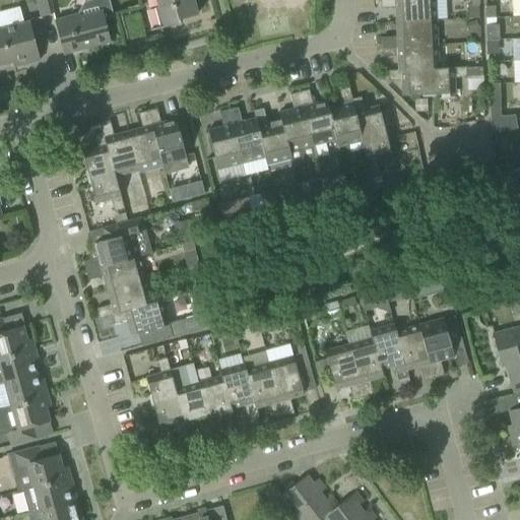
[(34,0),(39,17),(53,13),(49,0),(34,0)]
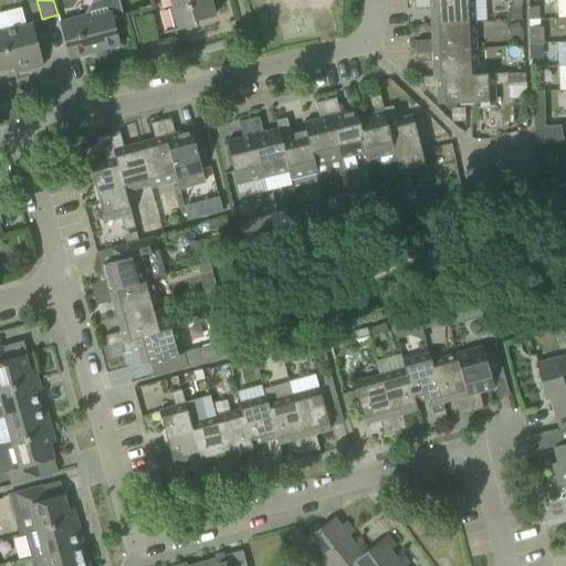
[(59,22),(67,59),(119,45),(113,21),(123,19),(117,0),(95,0),(91,1),(84,13),(85,16),(59,22)]
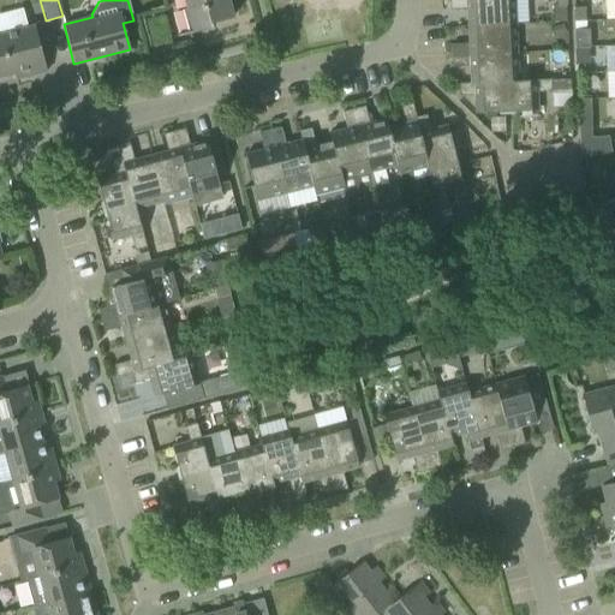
[(183,0),(185,7),(181,10),(189,34),(213,28),(212,23),(232,17),(227,0),(183,0)]
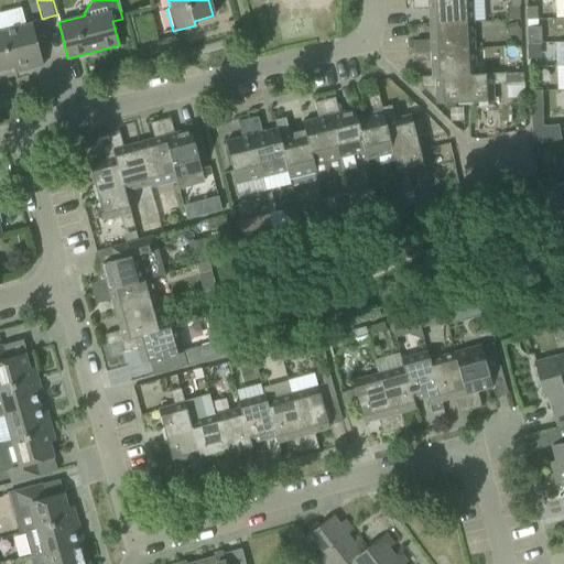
[(427,9),(427,24),(473,22),(472,0),(411,0),(412,9),(427,9)]
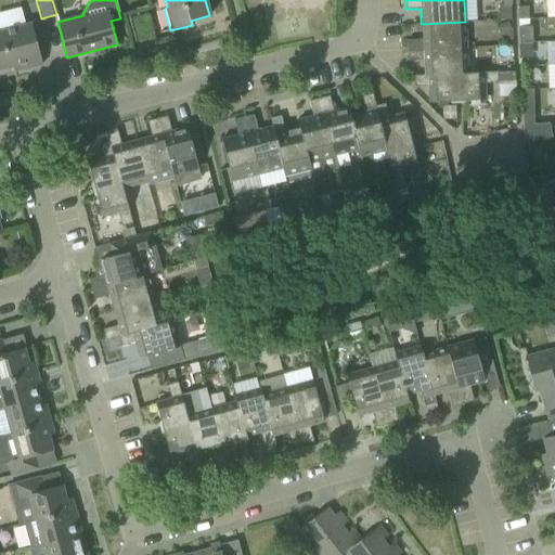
[(511,5),(499,5),(500,20),(511,20),(511,5)]
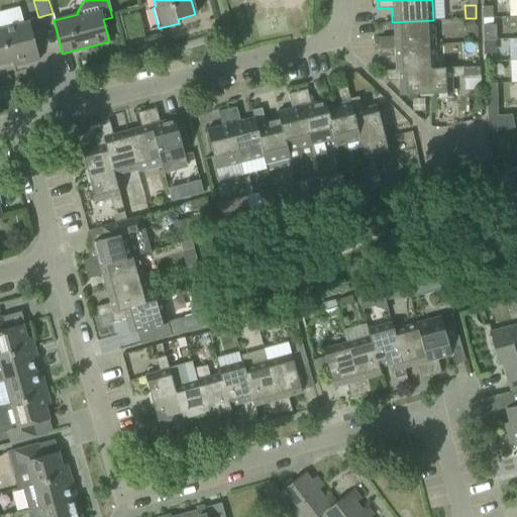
[(482,7),(482,18),(492,18),(491,6),(482,7)]
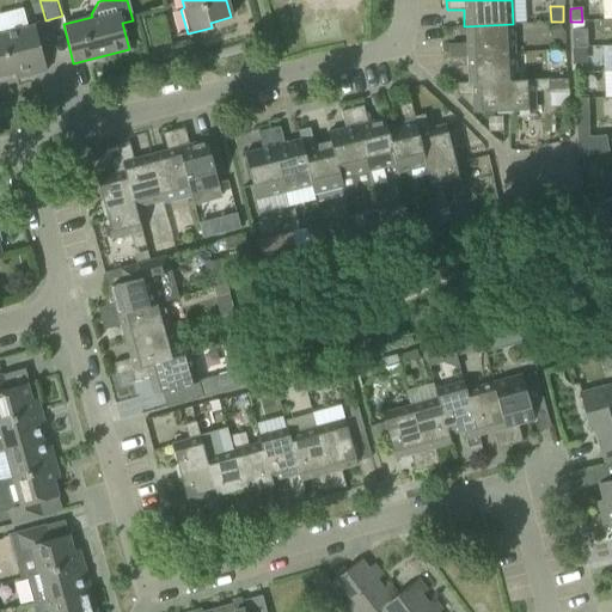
[(0,77),(13,73),(14,79),(46,71),(34,24),(0,32),(0,77)]
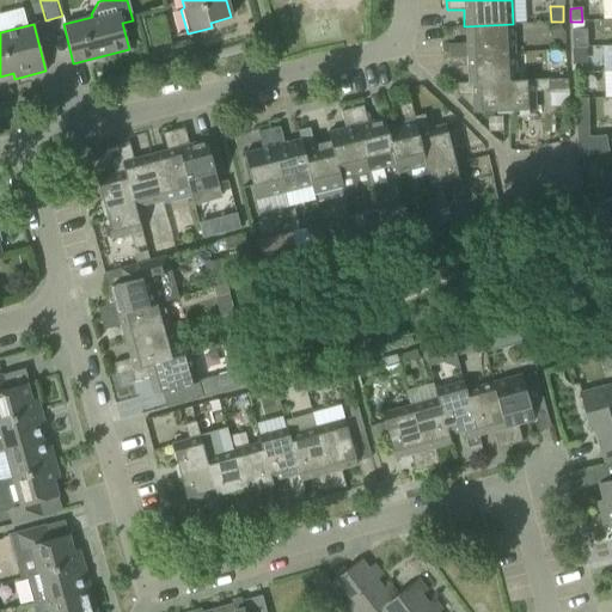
[(448,44),(448,56),(515,53),(513,24),(464,26),(465,44),(448,44)]
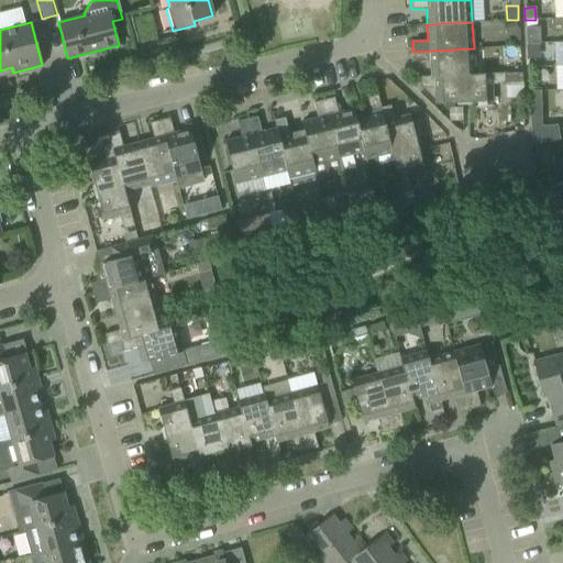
[(514,23),(504,25),(506,34),(516,32),(514,23)]
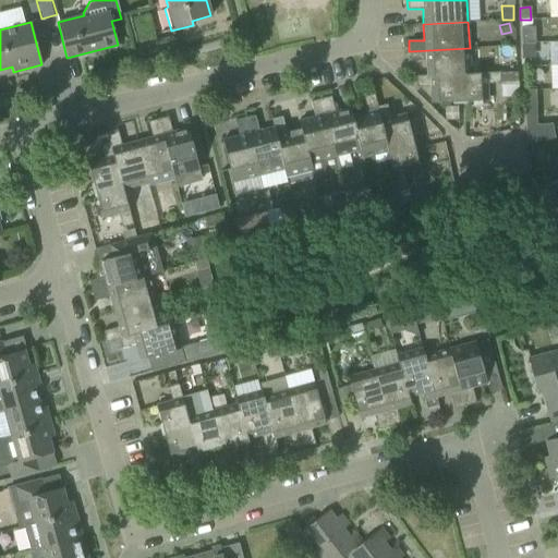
[(521,27),(521,44),(533,44),(535,43),(534,26),(521,27)]
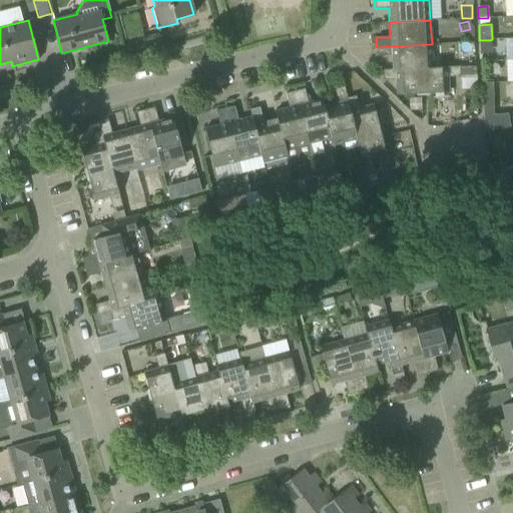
[(490,40),(479,40),(480,54),(491,53),(490,40)]
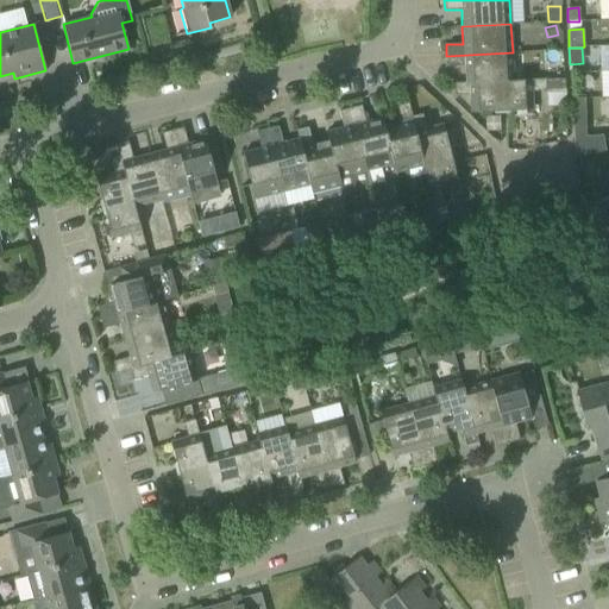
[(464,80),(500,79),(514,79),(513,52),(446,56),(447,67),(464,67),(464,80)]
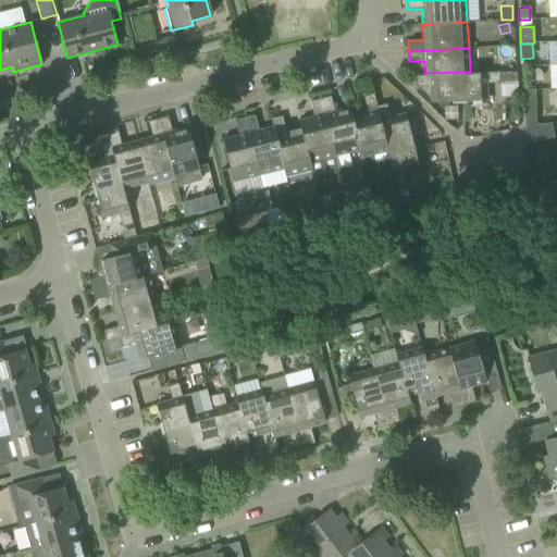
[(470,72),(457,72),(458,101),(486,100),(485,84),(499,83),(499,71),(470,72)]
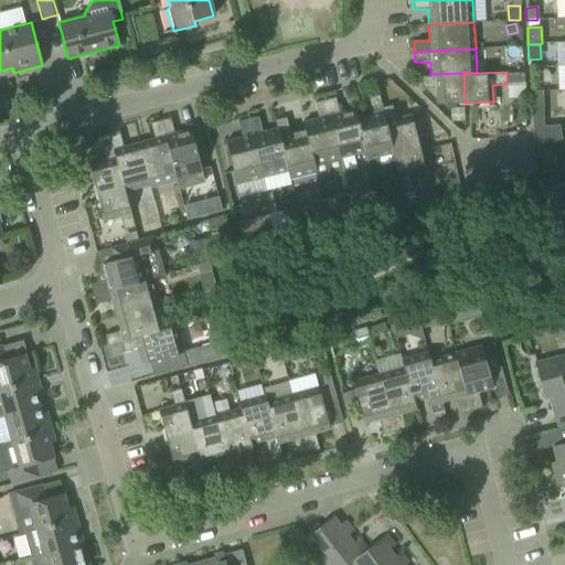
[(464,73),(430,74),(430,76),(420,77),(422,88),(436,88),(436,104),(465,103),(464,73)]
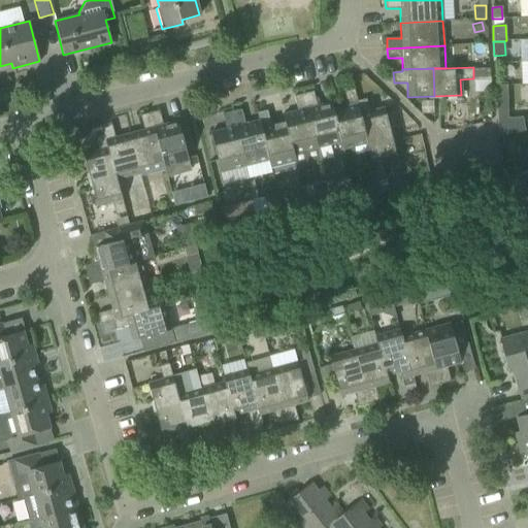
[(495,85),(496,118),(507,118),(506,85),(495,85)]
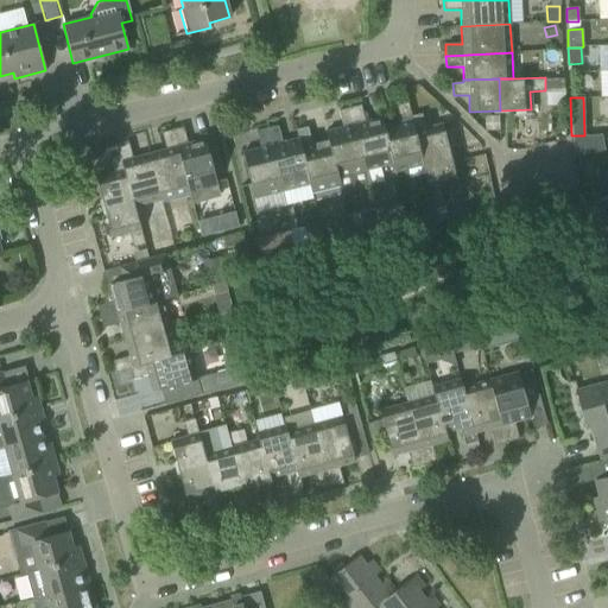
[(393,173),(420,166),(423,166),(422,162),(411,116),(407,102),(396,106),(399,121),(384,126),(393,164),(391,165),(393,173)]
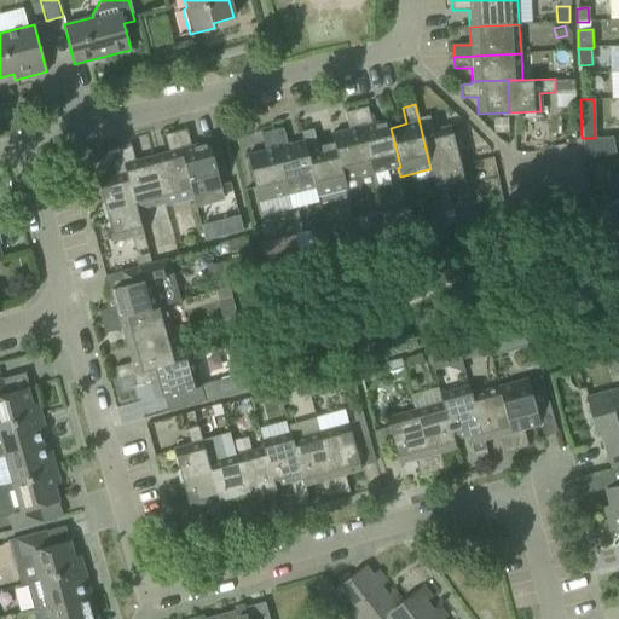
[(371,174),(372,174),(398,168),(400,167),(391,128),(388,120),(371,125),(366,108),(357,110),(371,174)]
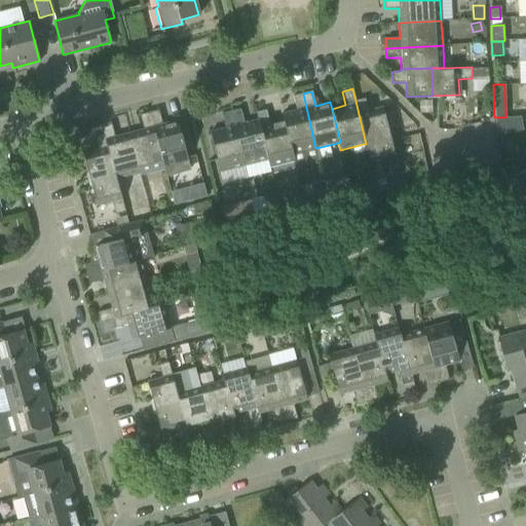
[(320,162),(316,148),(315,148),(303,94),(293,96),(296,111),(282,114),(283,120),(285,120),(294,161),(292,161),(294,168),(320,162)]
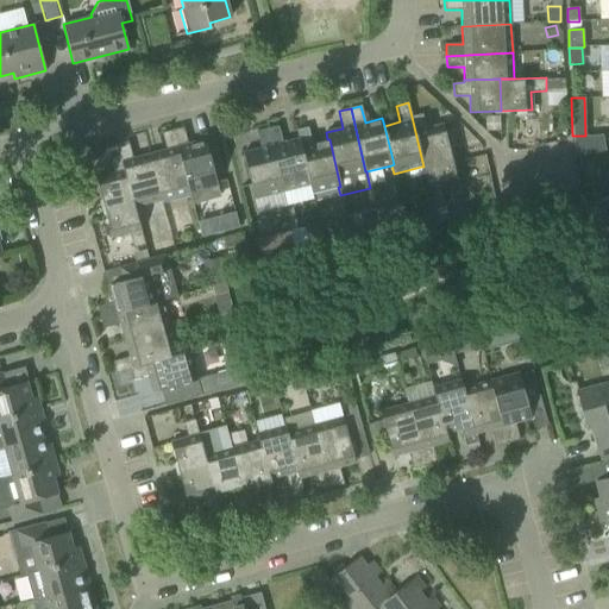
[(412,117),(422,162),(450,155),(443,125),(426,129),(422,114),(412,117)]
